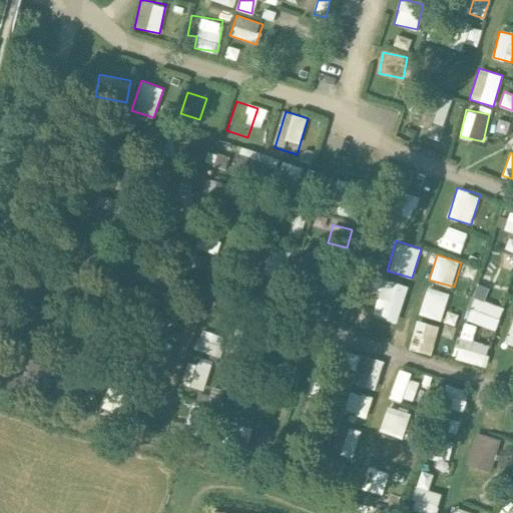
[(487,265),(481,286),(506,293),(512,273),(487,265)]
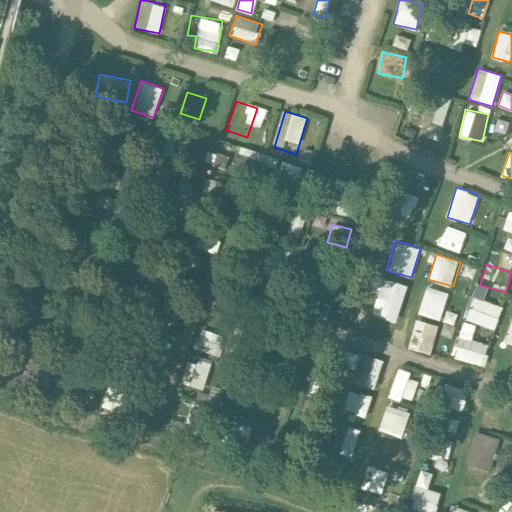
[(372,314),(396,321),(407,285),(382,278),(372,314)]
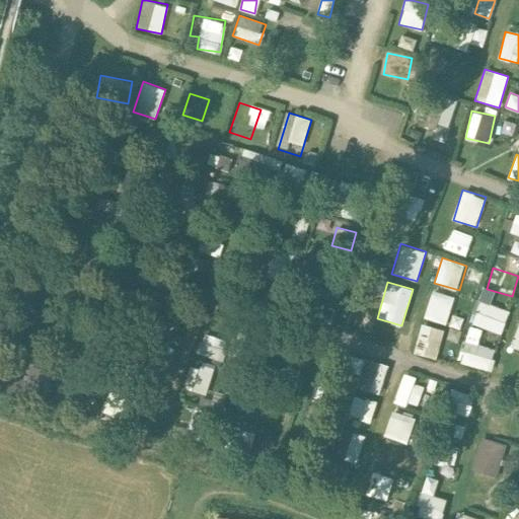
[(489,305),(495,291),(484,287),(474,308),(503,319),(506,312),(489,305)]
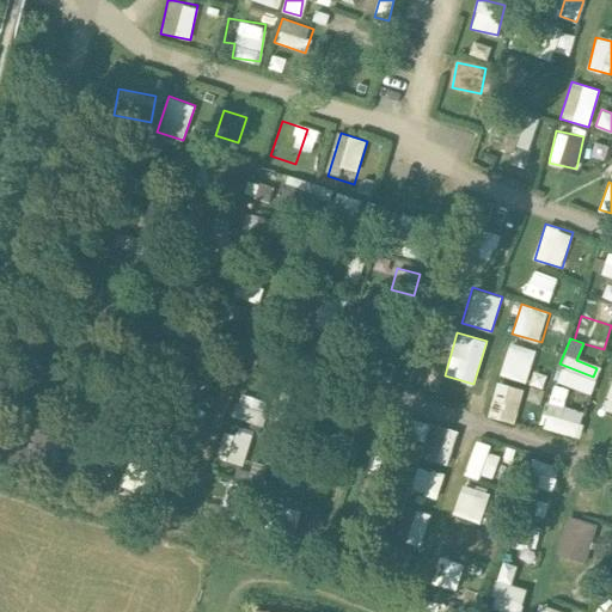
[(525,383),(537,352),(510,342),(499,373),(525,383)]
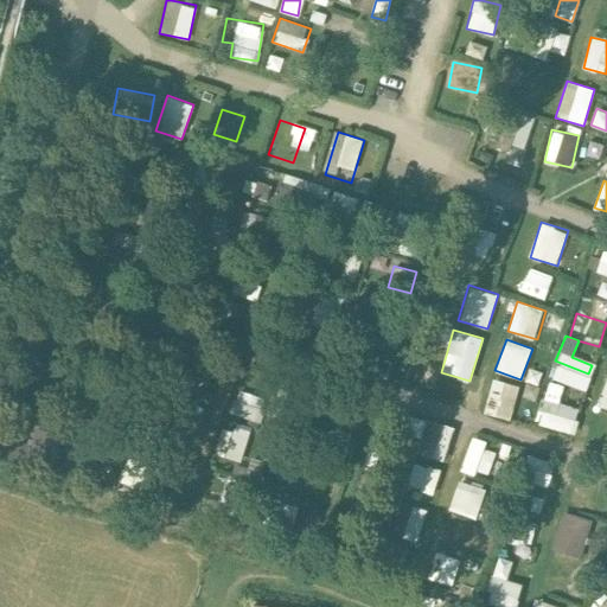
[(587,390),(590,376),(556,365),(551,379),(587,390)]
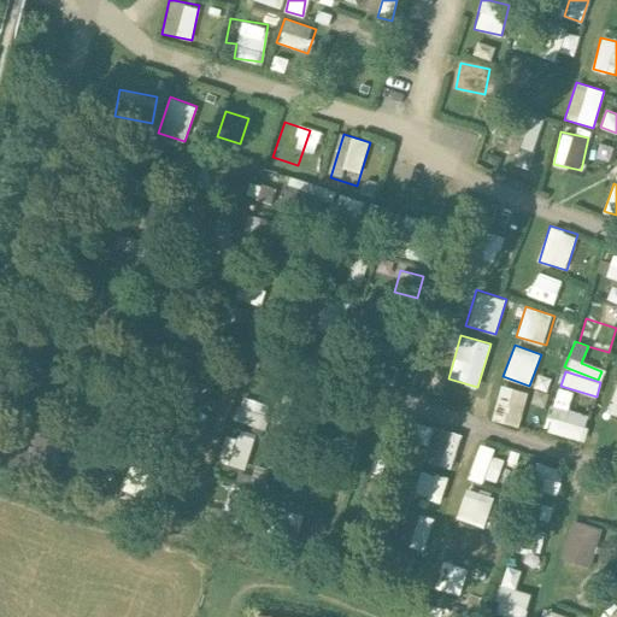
[(442,395),(448,378),(430,372),(425,389),(442,395)]
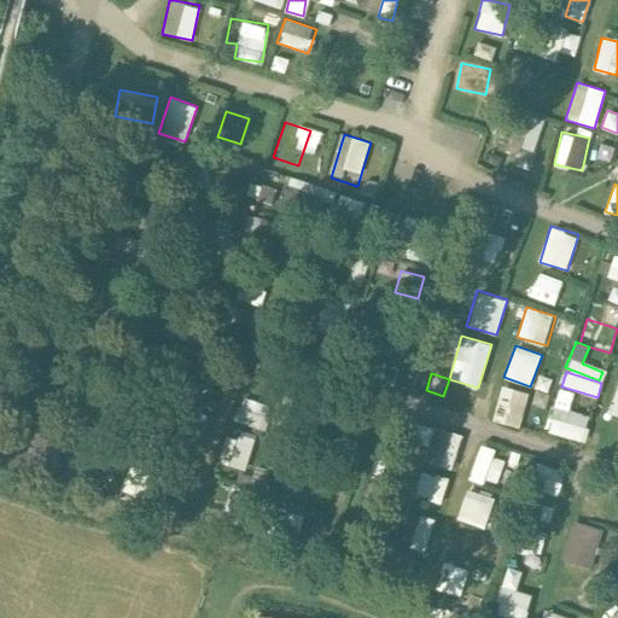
[(617,417),(617,385),(606,412),(617,417)]
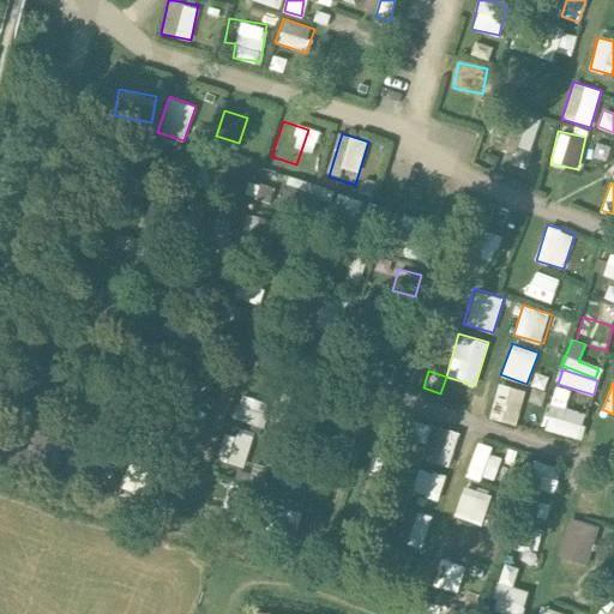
[(555,386),(543,428),(577,438),(584,413),(563,407),(569,389),(555,386)]
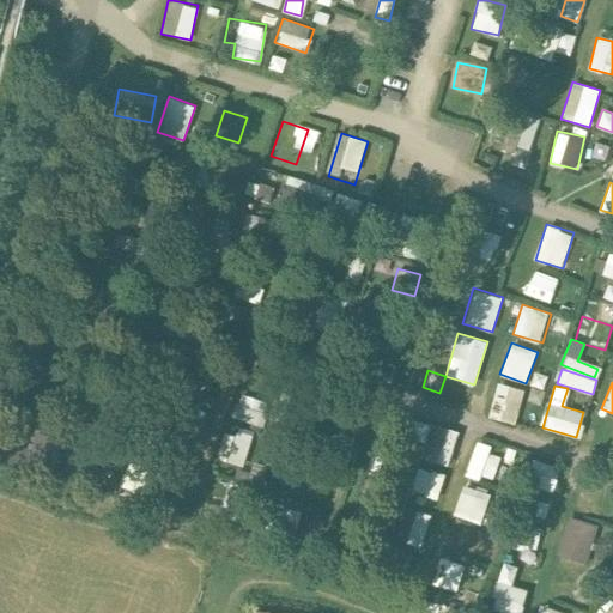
[(514,422),(523,395),(499,387),(490,412),(514,422)]
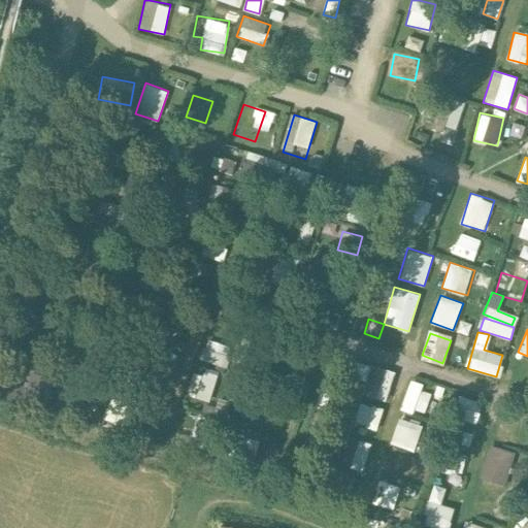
[(200,359),(226,365),(231,345),(205,338),(200,359)]
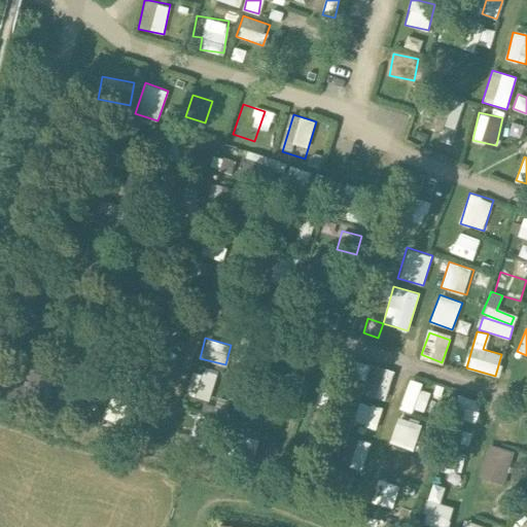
[(386,400),(394,372),(365,362),(357,391),(386,400)]
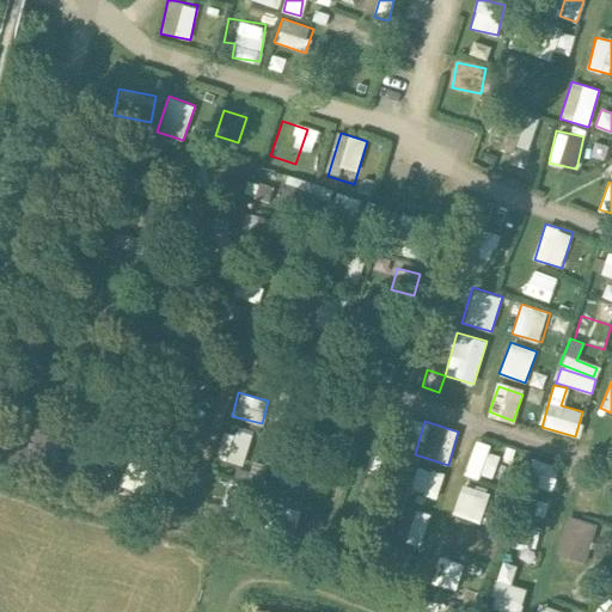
[(225,428),(216,457),(242,465),(251,436),(225,428)]
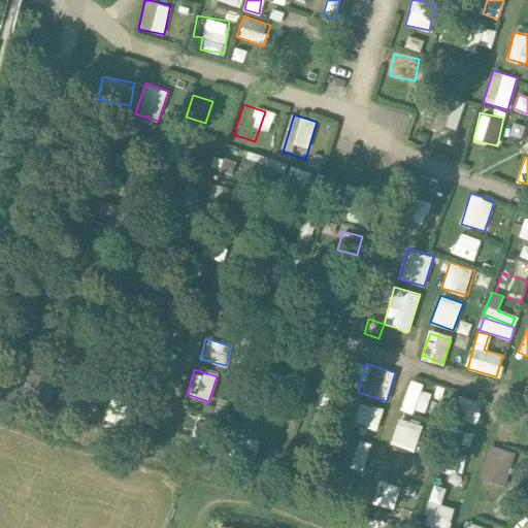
[(424,414),(431,389),(409,383),(402,407),(424,414)]
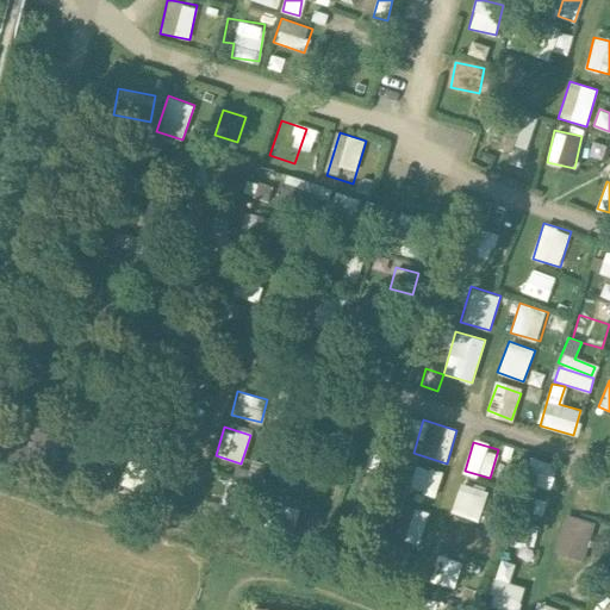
[(527,481),(549,489),(556,465),(534,458),(527,481)]
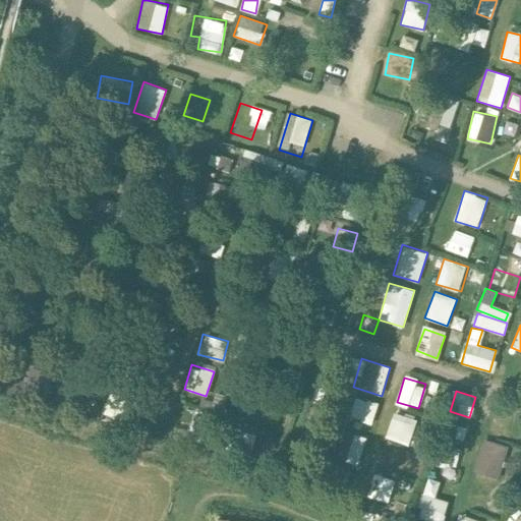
[(372,420),(375,402),(354,399),(351,417),(372,420)]
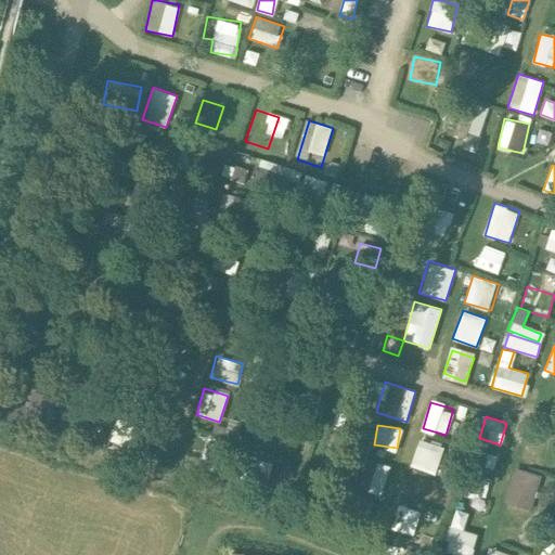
[(193,433),(186,453),(211,462),(218,441),(193,433)]
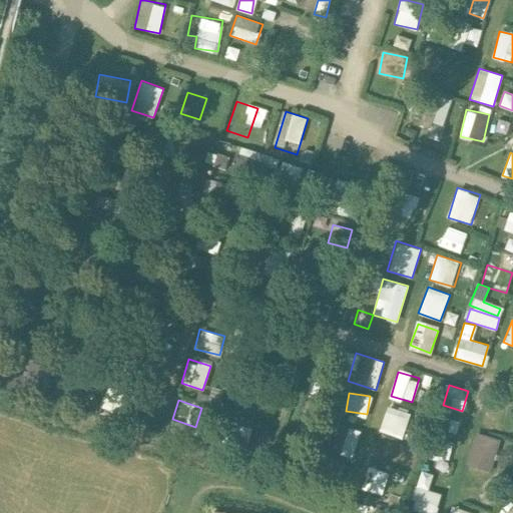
[(379,430),(401,437),(409,413),(387,406),(379,430)]
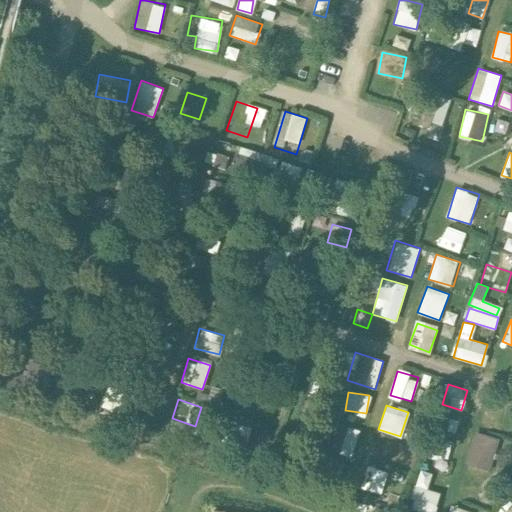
[(341,455),(352,457),(357,429),(347,427),(341,455)]
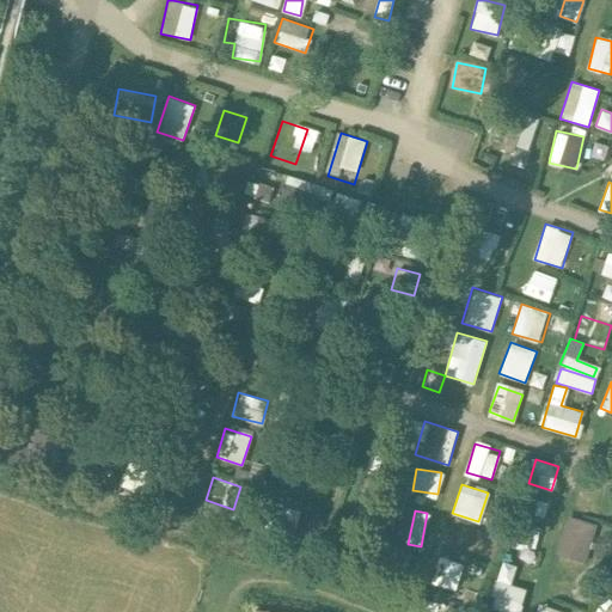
[(554,552),(582,562),(595,525),(567,515),(554,552)]
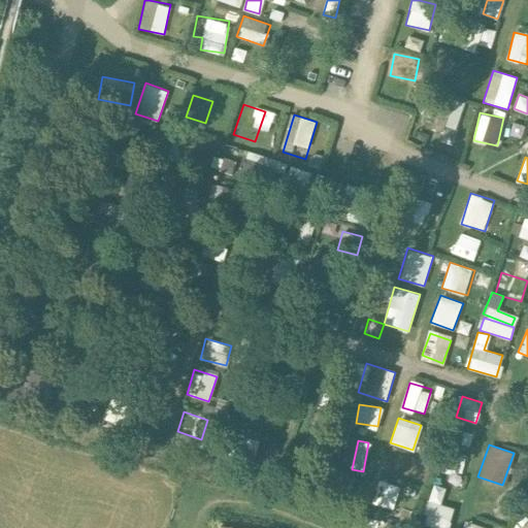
[(393,507),(397,484),(376,481),(372,503),(393,507)]
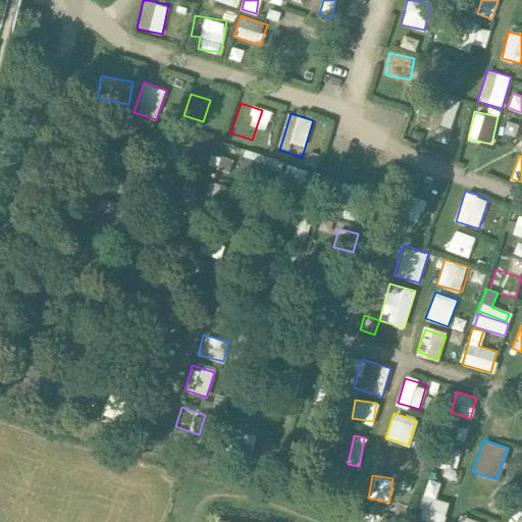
[(442,521),(447,503),(427,498),(422,517),(442,521)]
